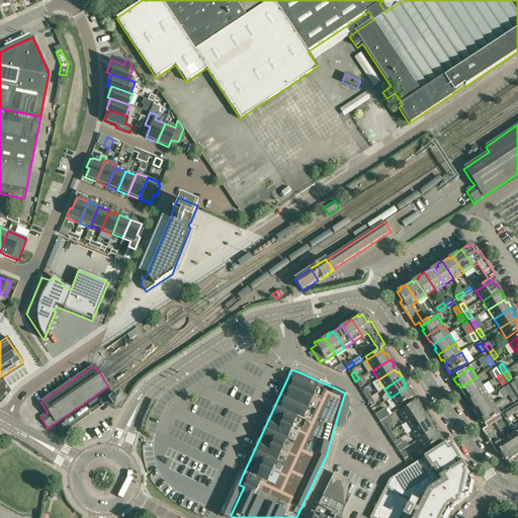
[(477,377),(460,387),(463,391),(461,392),(465,398),(483,386),(477,377)]
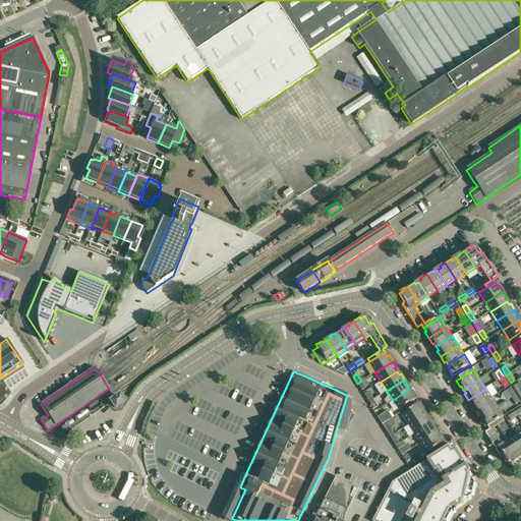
[(361,381),(357,384),(362,391),(365,388),(361,381)]
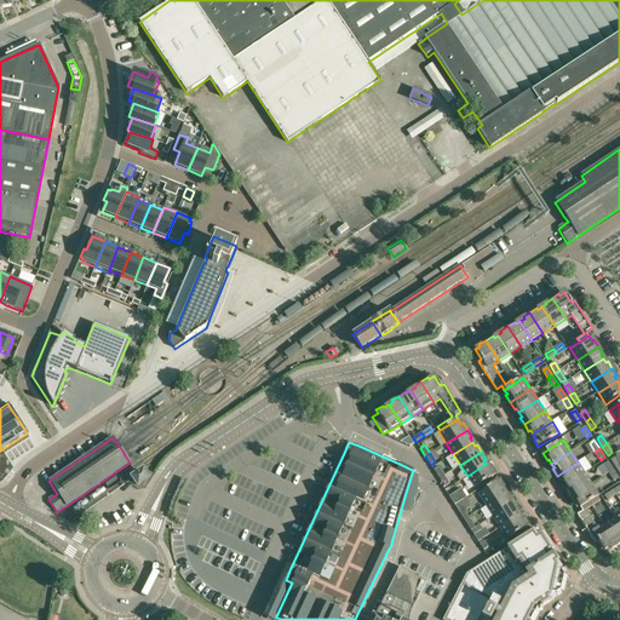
[(609,474),(614,470),(608,461),(603,465),(609,474)]
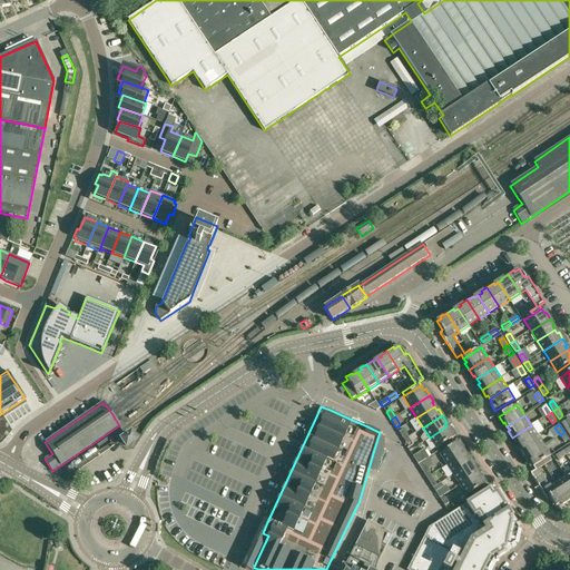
[(538,435),(531,425),(512,438),(516,443),(518,442),(520,446),(538,435)]
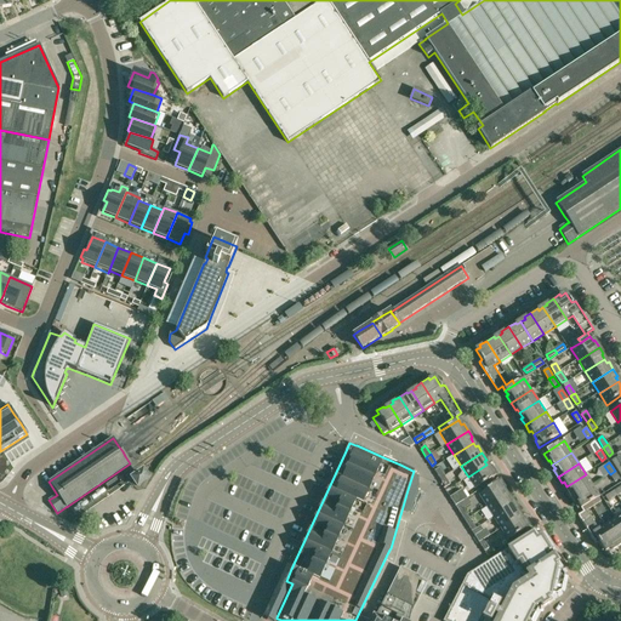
[(490,468),(486,465),(468,477),(476,489),(496,476),(491,467),(490,468)]
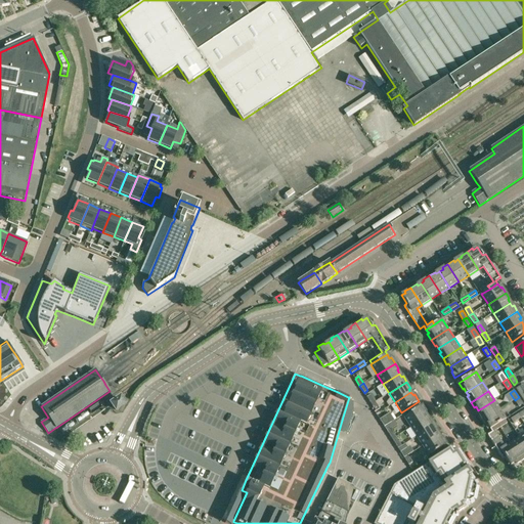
[(372,404),(376,401),(370,394),(366,397),(372,404)]
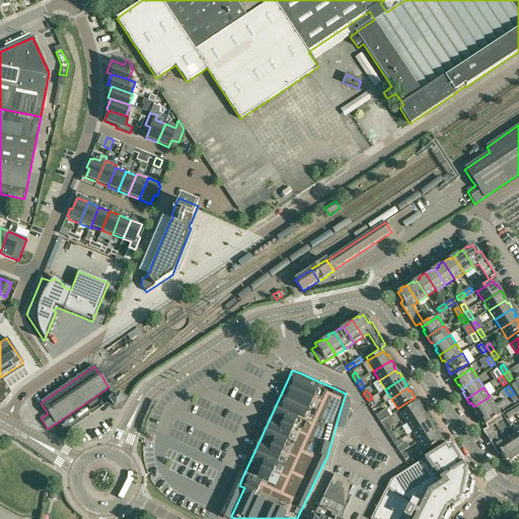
[(518,400),(514,393),(510,396),(514,403),(518,400)]
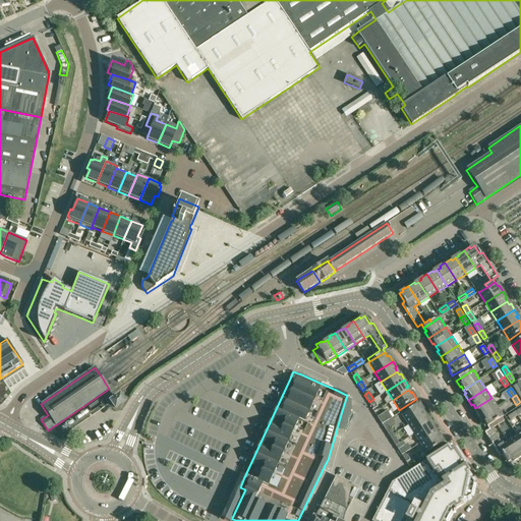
[(123,402),(119,397),(112,402),(115,407),(123,402)]
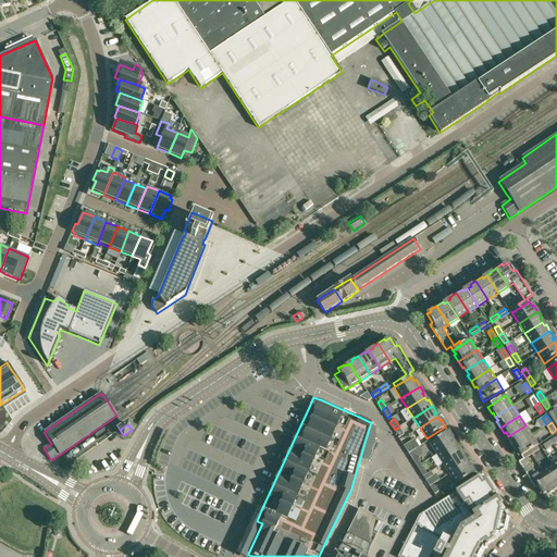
[(531,435),(525,425),(508,436),(510,440),(509,441),(512,447),(531,435)]
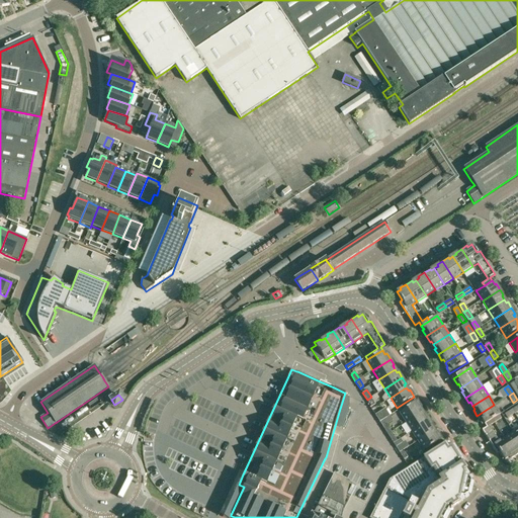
[(375,404),(371,397),(367,400),(371,407),(375,404)]
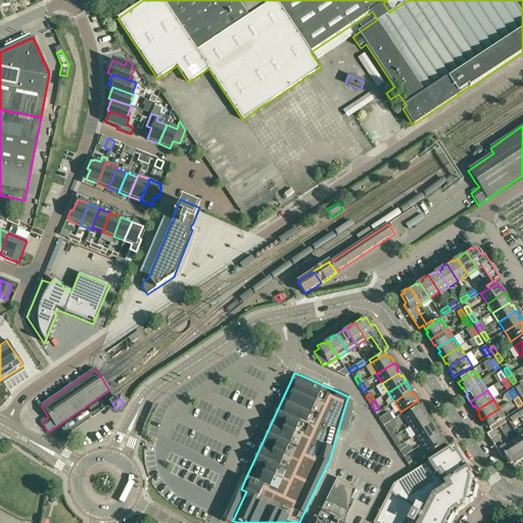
[(410,426),(426,416),(424,413),(425,412),(421,406),(403,417),(410,426)]
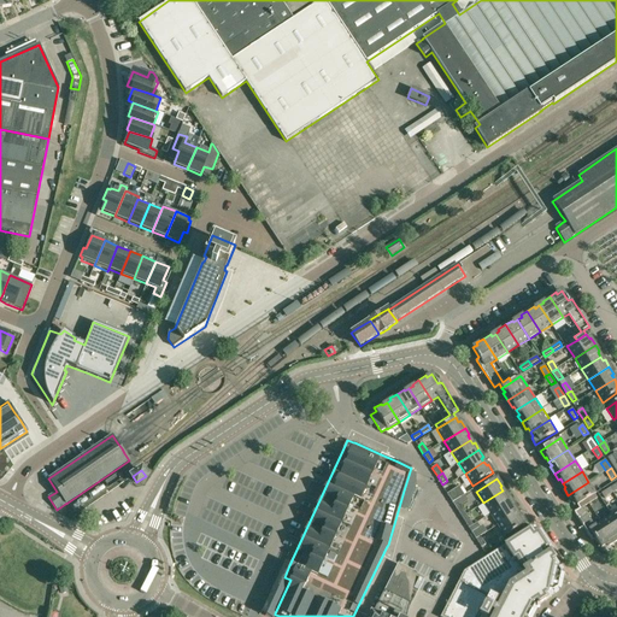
[(404,506),(412,509),(418,483),(409,482),(404,506)]
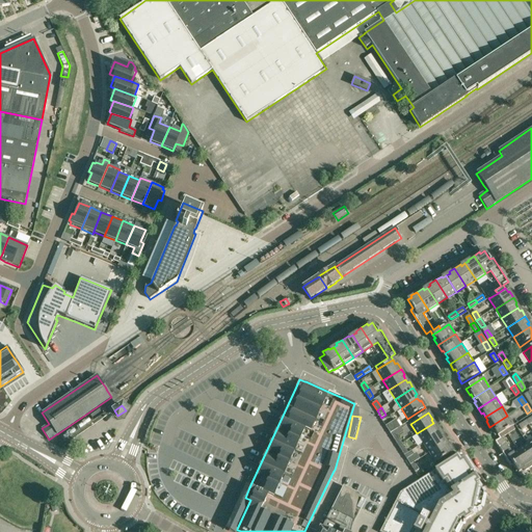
[(514,426),(507,416),(489,427),(494,433),(495,432),(498,436),(505,431),(512,426),(514,426)]
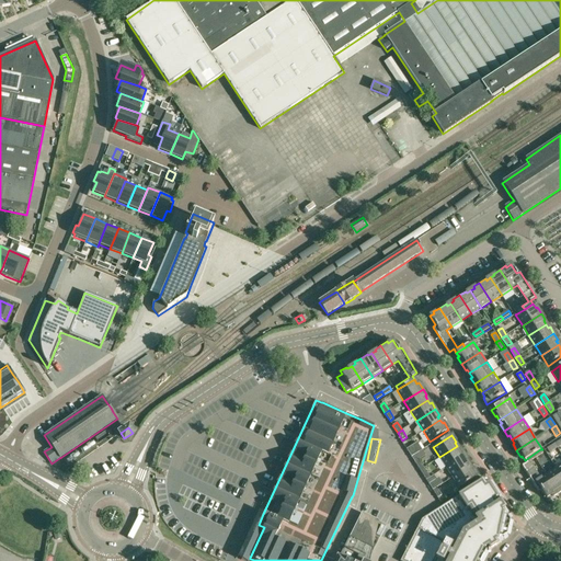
[(557,448),(554,444),(547,449),(549,454),(557,448)]
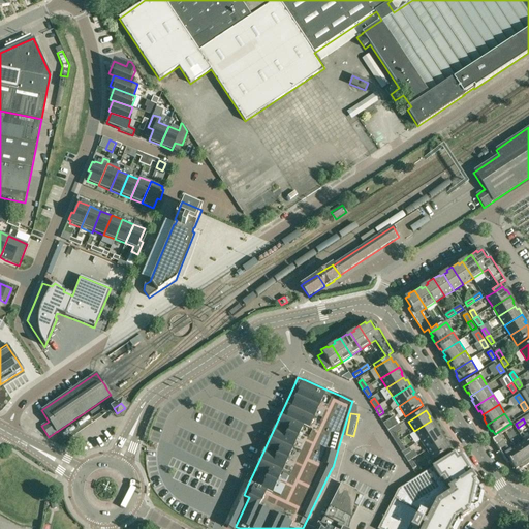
[(392,428),(386,421),(382,424),(387,431),(392,428)]
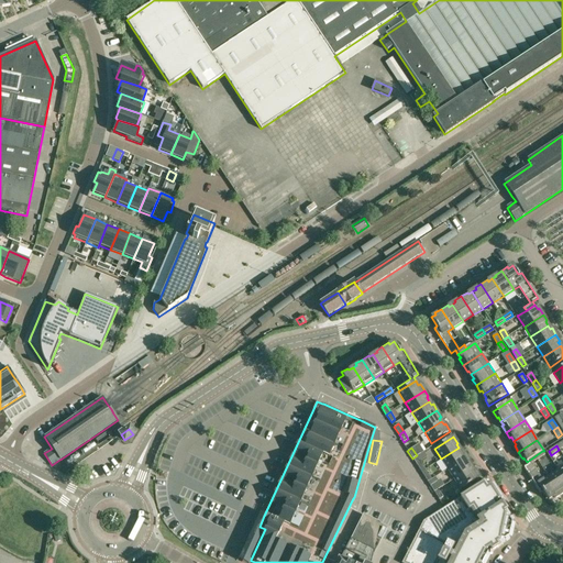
[(459,448),(441,459),(448,468),(466,456),(463,451),(461,452),(459,448)]
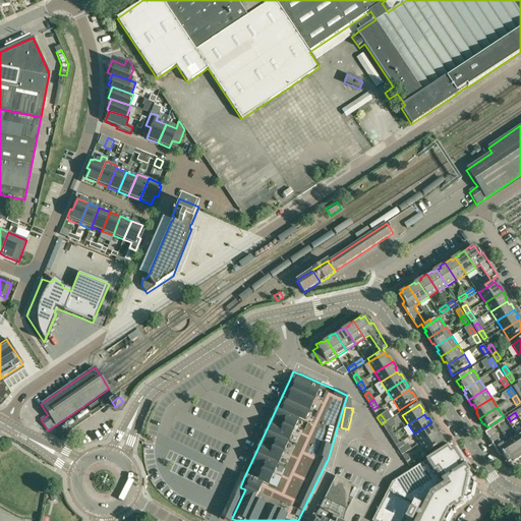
[(431,422),(414,433),(420,443),(436,432),(433,429),(436,428),(431,422)]
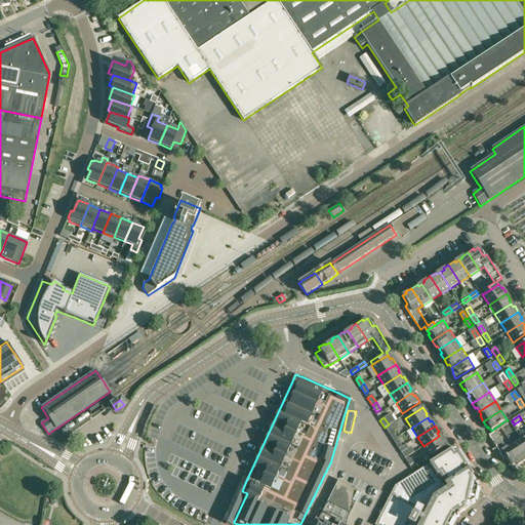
[(498,426),(491,431),(493,434),(488,436),(502,458),(503,460),(507,458),(512,467),(516,465),(517,466),(522,462),(511,445),(506,448),(495,432),(500,429),(498,426)]
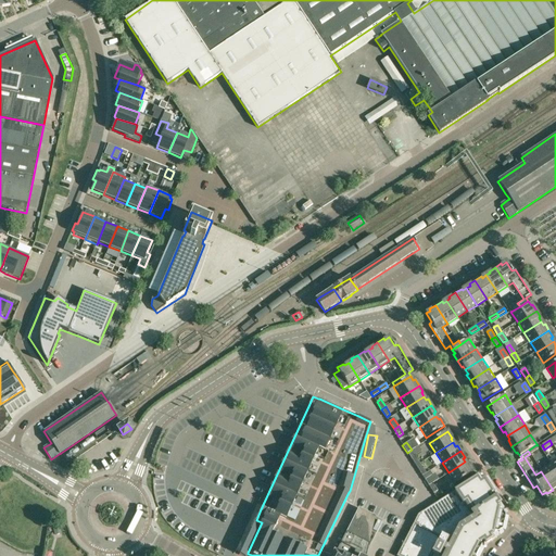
[(416,466),(420,463),(415,455),(411,458),(416,466)]
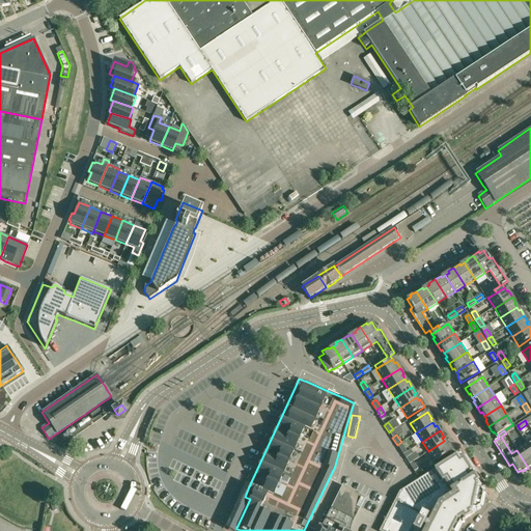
[(447,445),(444,441),(428,451),(435,462),(452,450),(448,444),(447,445)]
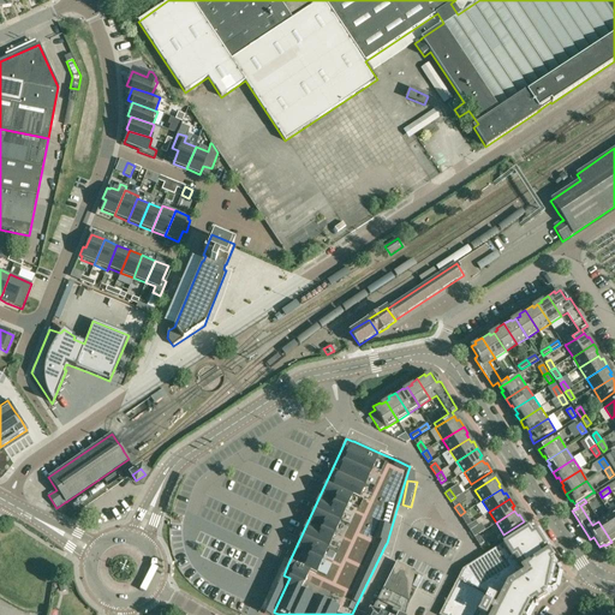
[(465,512),(460,515),(465,524),(470,520),(465,512)]
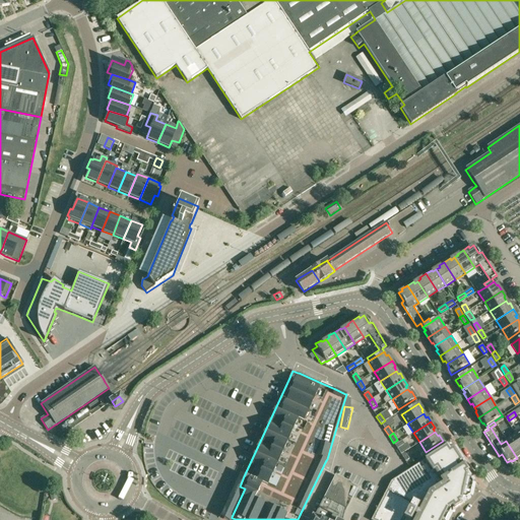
[(519,441),(515,435),(506,441),(517,458),(519,456),(519,441)]
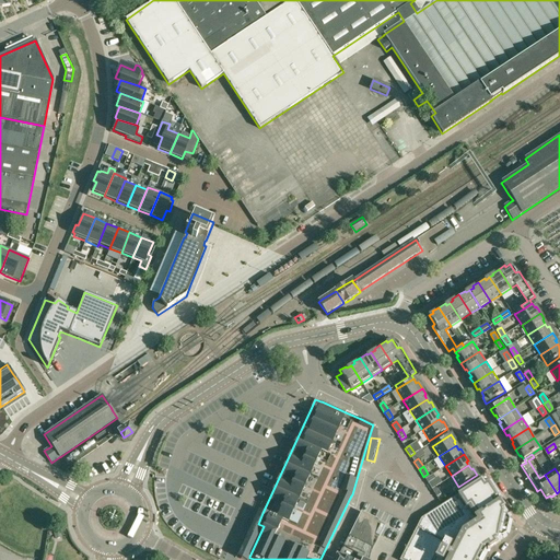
[(435,478),(433,474),(426,479),(428,483),(435,478)]
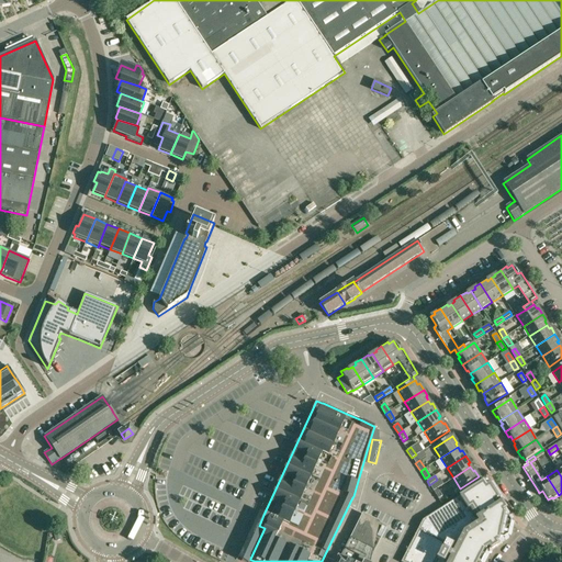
[(441,508),(503,540),(507,537),(510,524),(507,518),(508,515),(486,480),(460,497),(452,502),(441,508)]
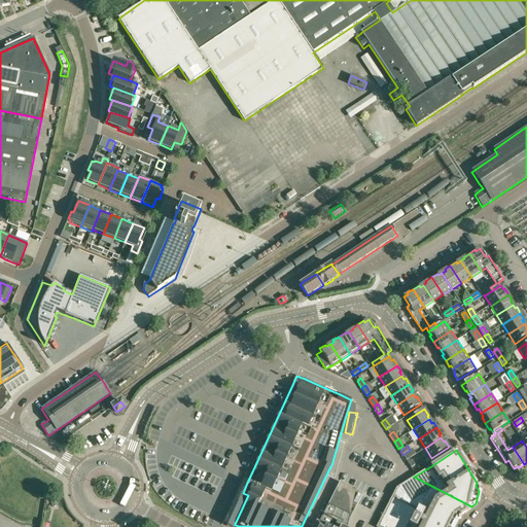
[(415,465),(410,458),(406,460),(411,467),(415,465)]
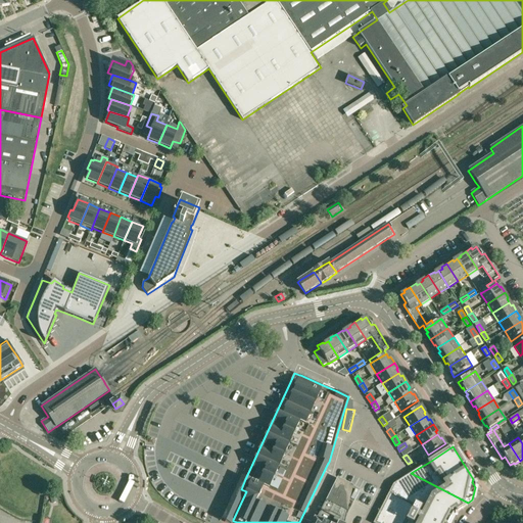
[(468,503),(411,473),(393,484),(392,485),(452,516),(467,506),(468,503)]
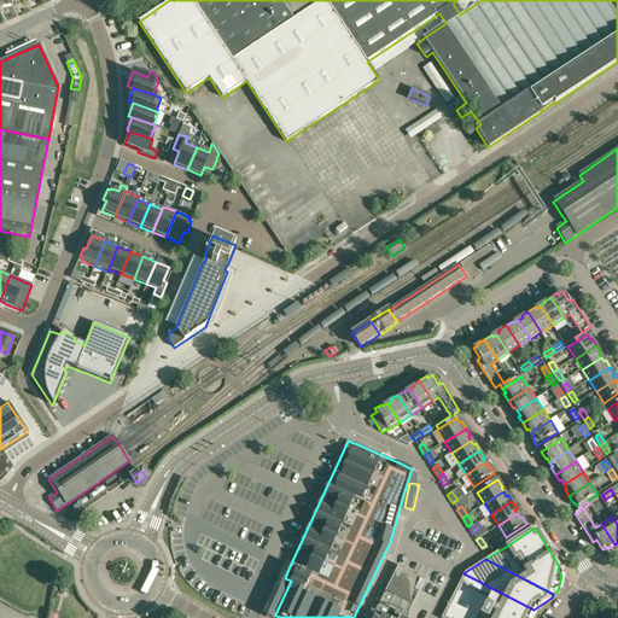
[(529,617),(534,610),(464,573),(455,590),(508,617),(529,617)]
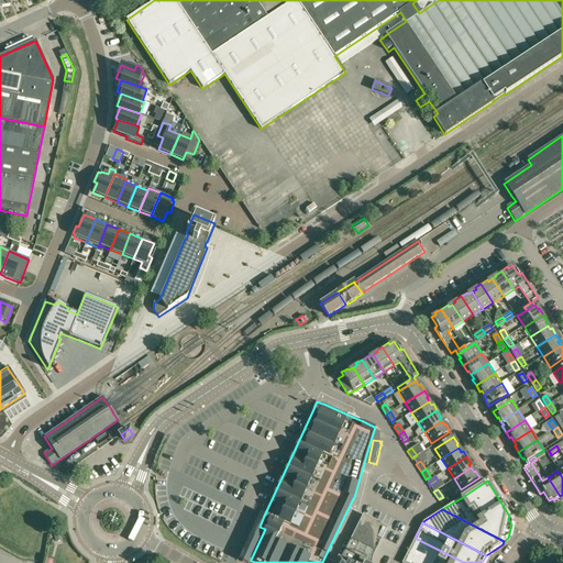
[(463,562),(415,538),(400,562),(463,562)]
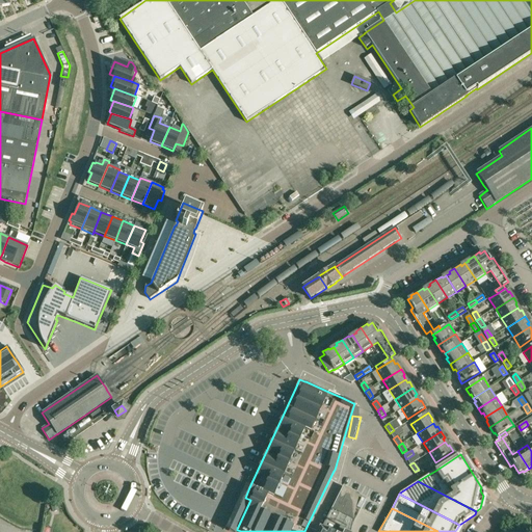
[(349,531),(353,520),(331,509),(322,528),(319,526),(316,531),(349,531)]
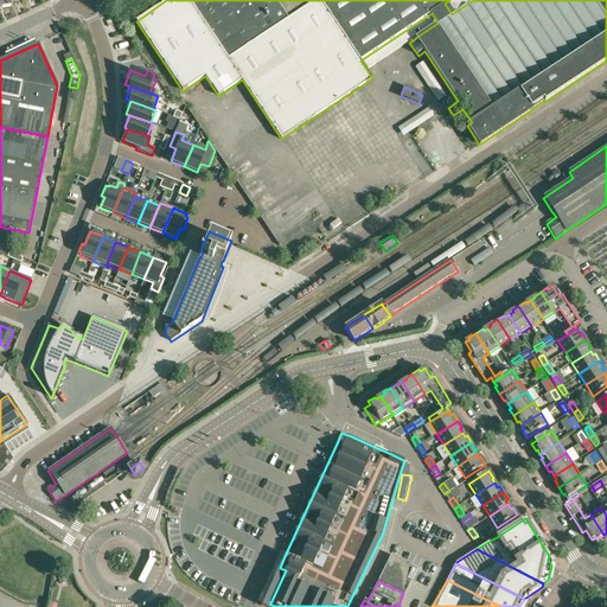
[(606,606),(595,594),(581,606),(606,606)]
